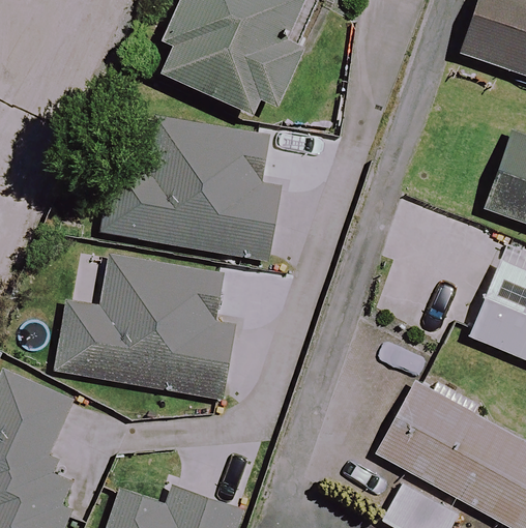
[(181,0),(166,37),(172,39),(157,74),(270,122),(301,51),(282,41),(299,0),(181,0)]
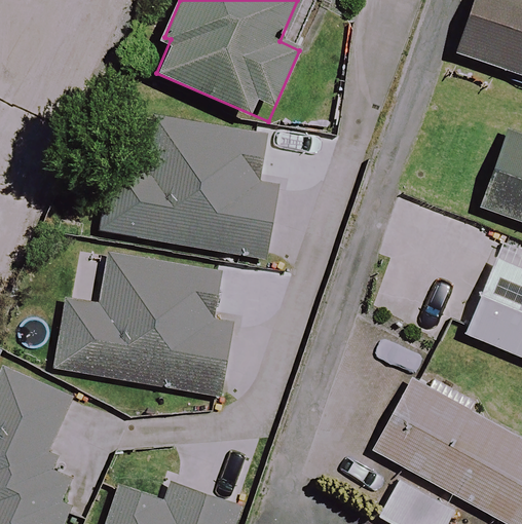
[(471,0),(453,51),(521,76),(521,0),(471,0)]
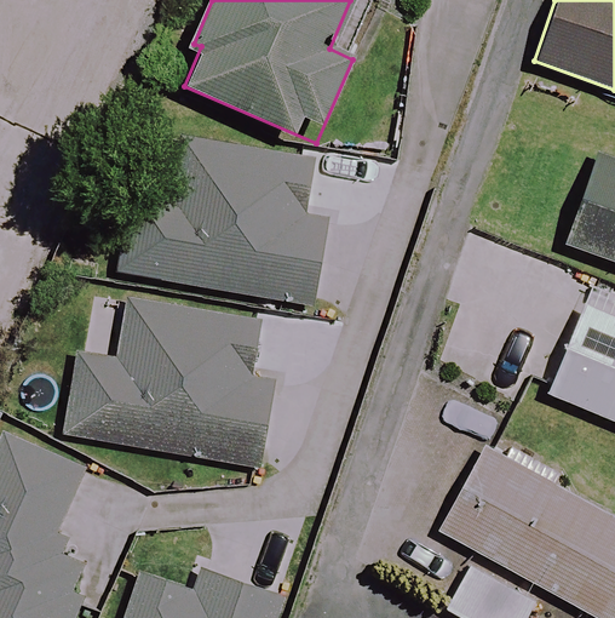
[(309,160),(177,136),(165,204),(132,198),(119,270),(310,304),(326,221),(299,216),(309,160)]
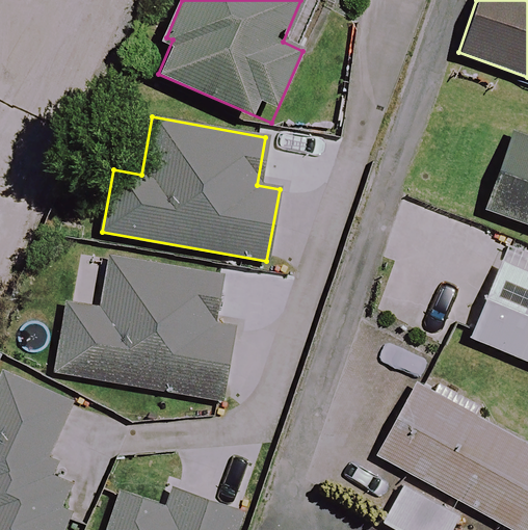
[(527,135),(513,131),(484,210),(527,224),(527,135)]
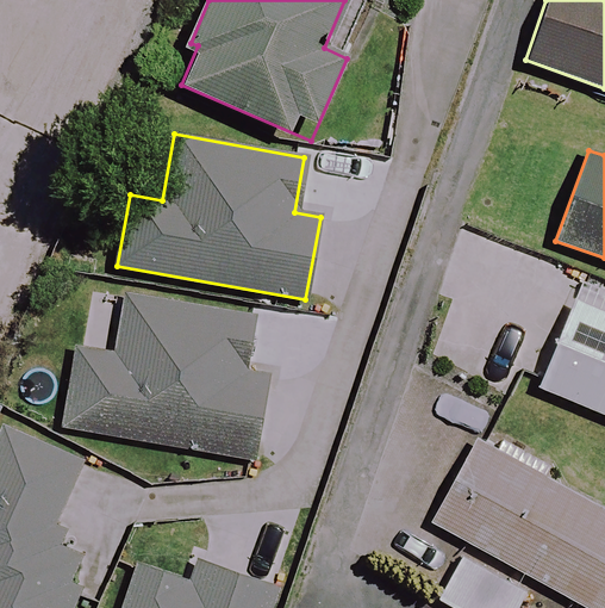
[(248,314),(125,292),(114,355),(75,349),(62,425),(255,459),(269,378),(237,372),(248,314)]
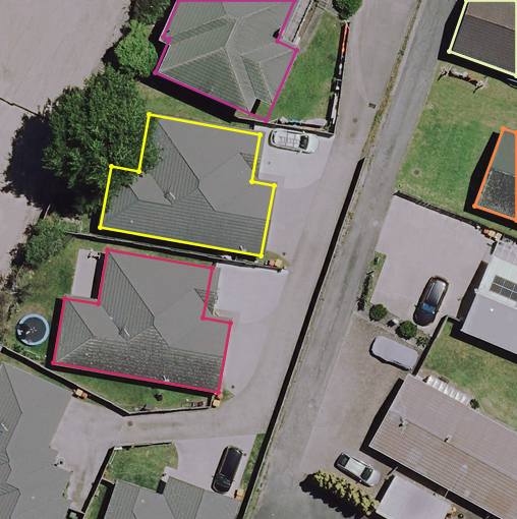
[(0,518),(62,518),(70,503),(56,496),(65,476),(48,467),(54,455),(42,449),(69,390),(2,358),(0,362),(0,518)]
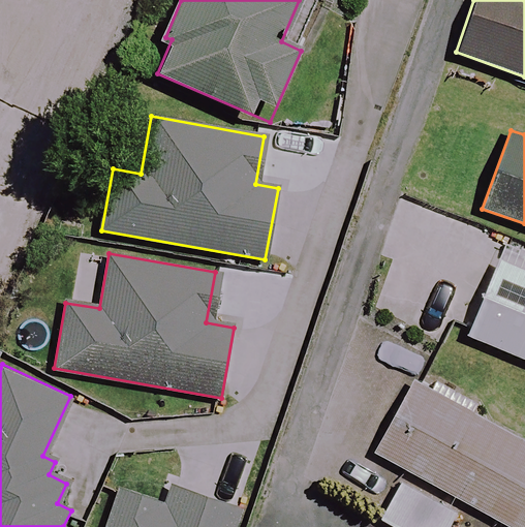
[(524,526),(524,441),(414,381),(374,454),(508,526),(524,526)]
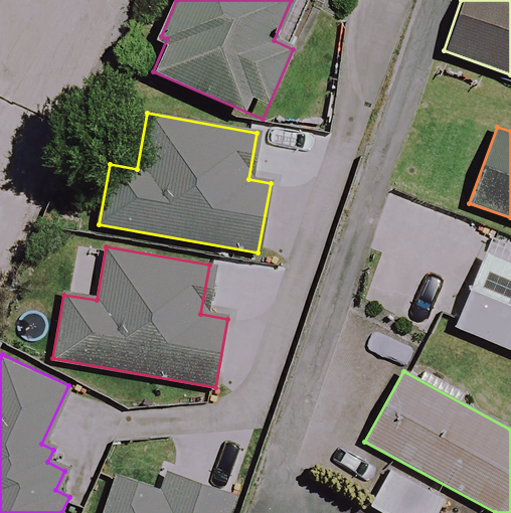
[(226,512),(232,495),(163,474),(158,490),(114,477),(102,512),(226,512)]
